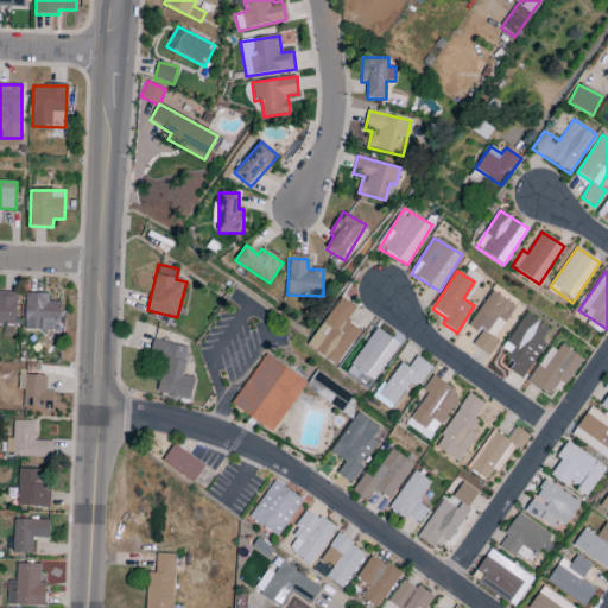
[(0,324),(16,325),(17,292),(0,291),(0,324)]
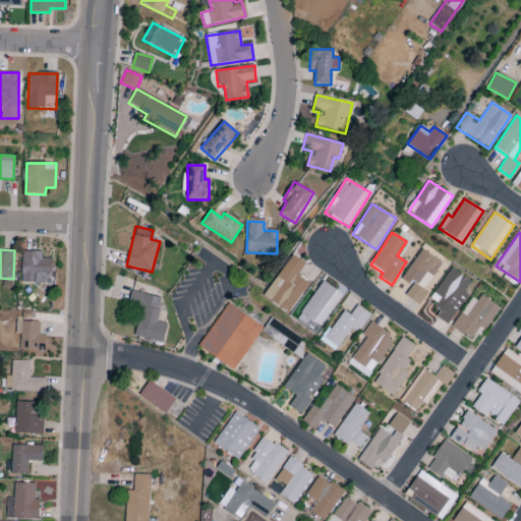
[(418,304),(444,264),(420,249),(402,279),(412,285),(405,296),(418,304)]
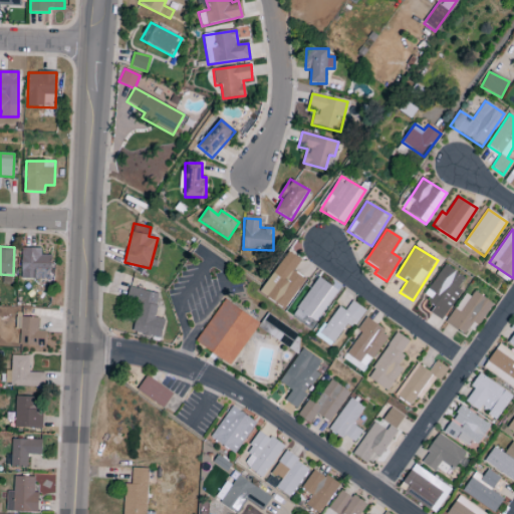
[(41,249),(21,248),(21,279),(50,280),(51,256),(41,255),(41,249)]
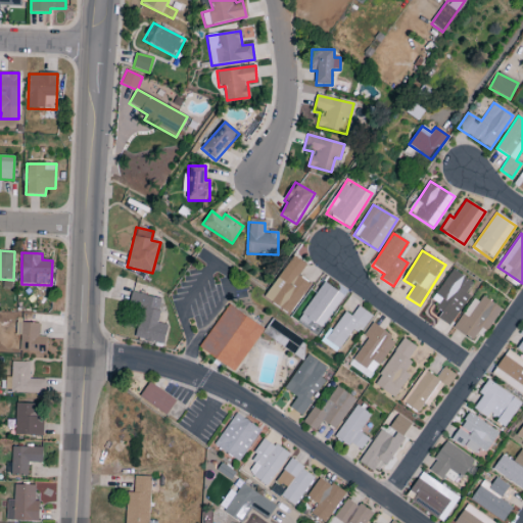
[(305,265),(292,255),(264,298),(289,316),(311,284),(298,276),(305,265)]
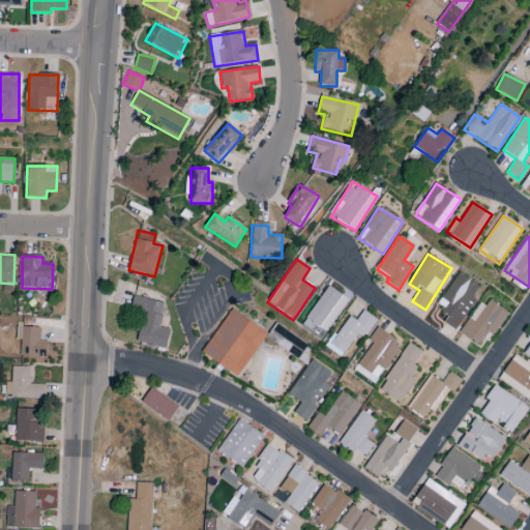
[(449,315),(443,323),(455,331),(475,299),(472,297),(479,287),(458,272),(437,306),(449,315)]
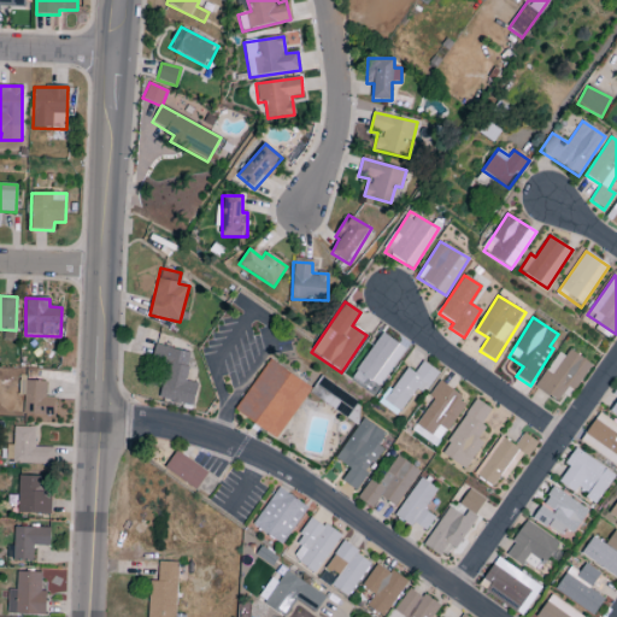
[(198,383),(186,381),(191,352),(156,346),(152,363),(165,365),(159,399),(193,406),(198,383)]
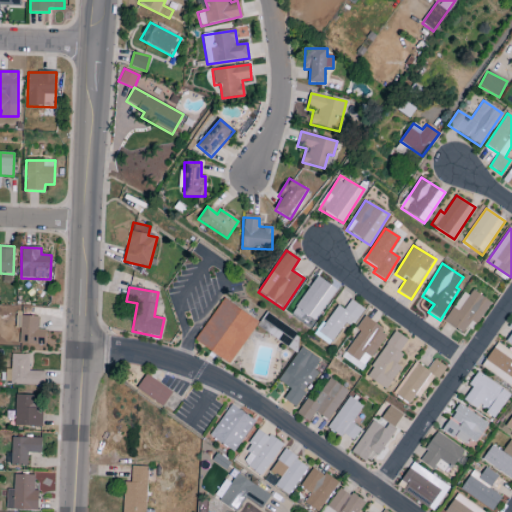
[(445,322),(463,334),(472,320),(477,324),(491,303),(468,288),(445,322)]
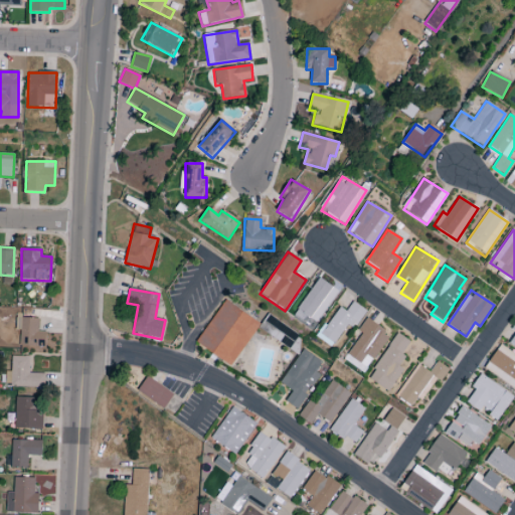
[(196,344),(232,366),(260,323),(223,300),(196,344)]
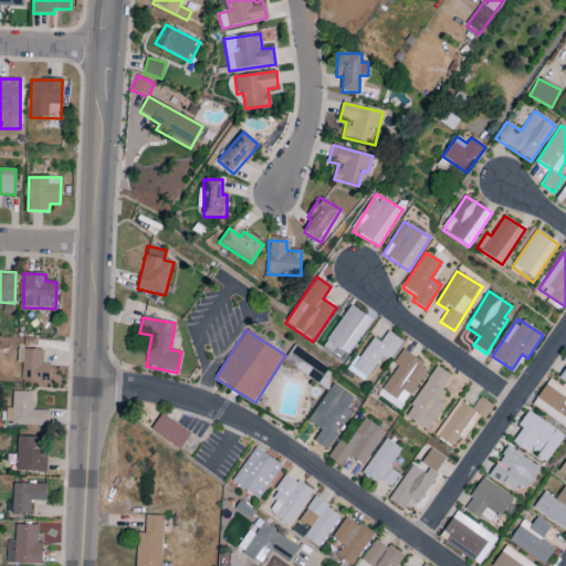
[(373,337),(349,371),(365,381),(383,355),(390,360),(402,342),(388,332),(380,343),(373,337)]
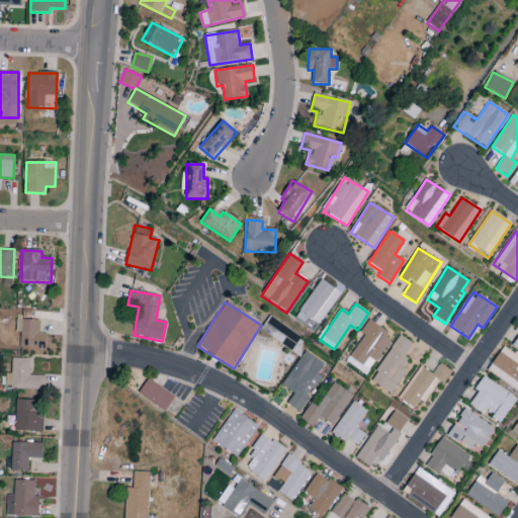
[(38,321),(20,320),(19,348),(46,349),(47,334),(37,334),(38,321)]
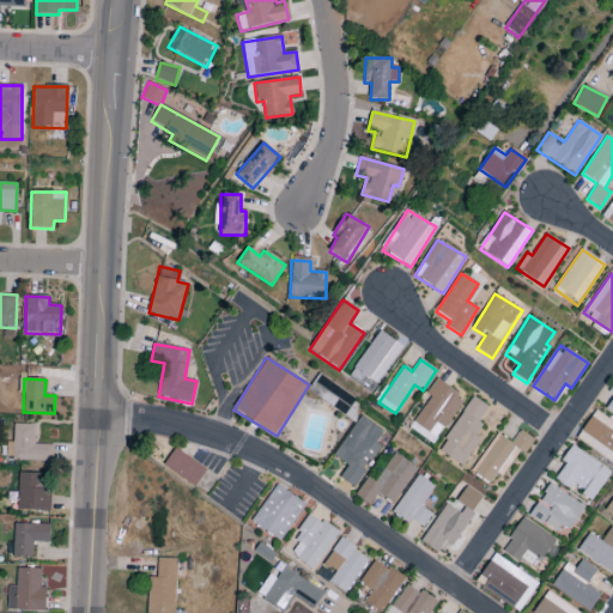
[(465,396),(436,378),(426,394),(431,396),(413,425),(437,439),(465,396)]
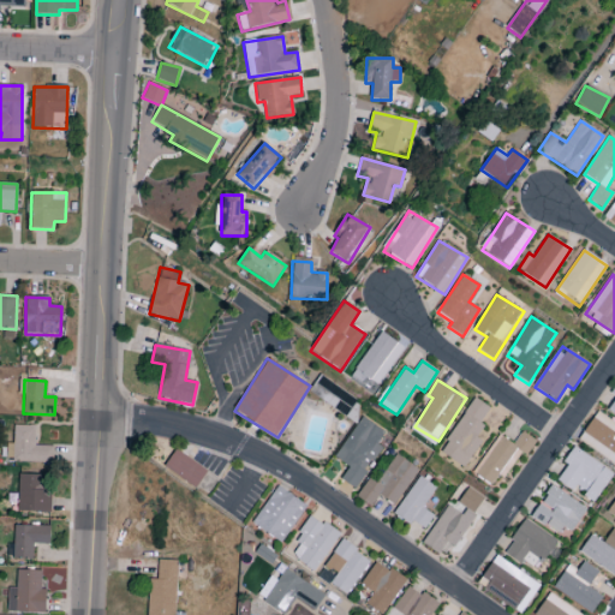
[(465,469),(482,440),(475,436),(491,408),(473,398),(440,453),(465,469)]
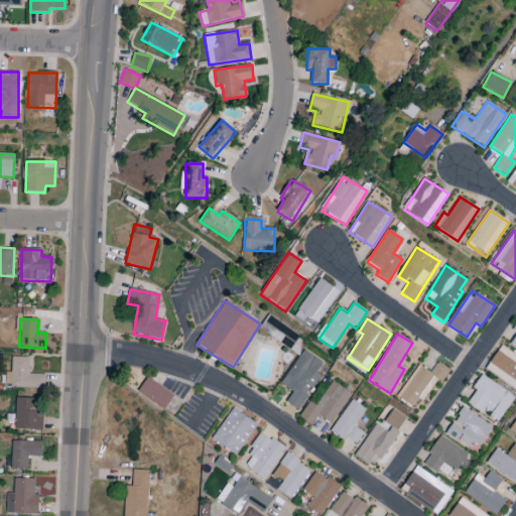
[(485,369),(515,390),(515,355),(501,346),(485,369)]
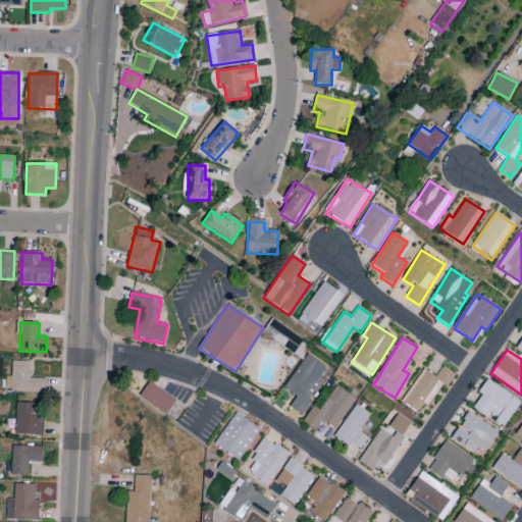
[(284,388),(296,397),(290,407),(301,415),(323,379),(319,377),(326,366),(306,354),(284,388)]
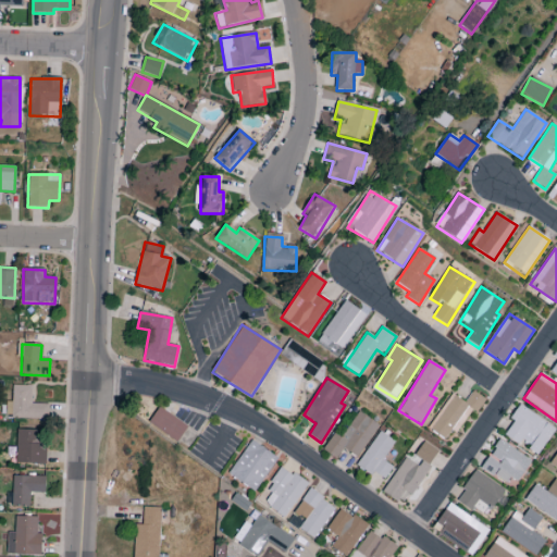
[(45,404),(32,404),(32,386),(12,385),(12,403),(5,401),(5,418),(45,419),(45,404)]
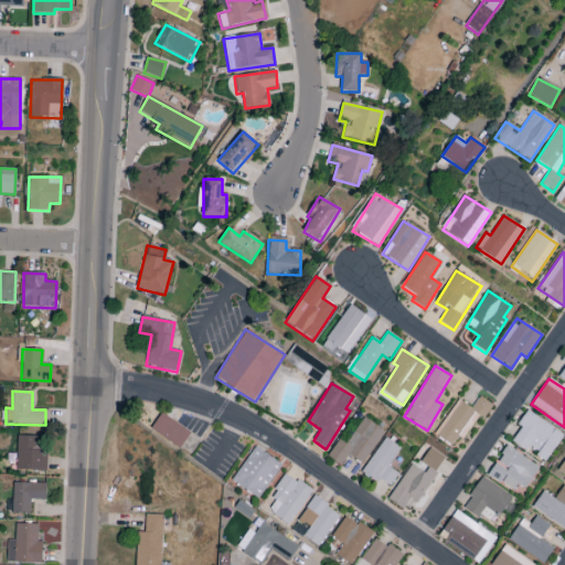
[(458,400),(435,435),(451,446),(457,436),(462,440),(478,416),(482,419),(492,405),(479,396),(472,408),(458,400)]
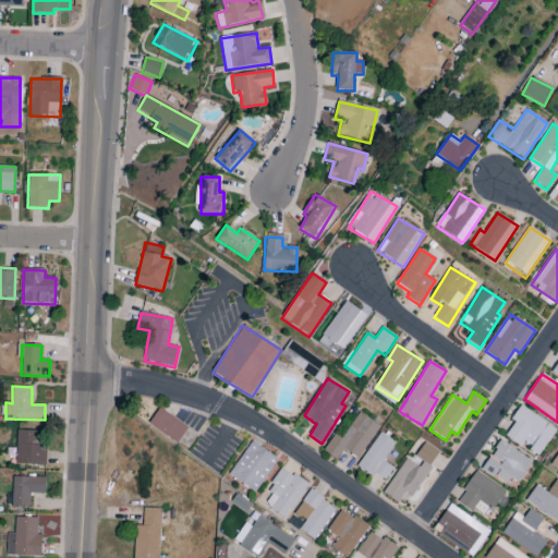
[(537,457),(556,431),(520,405),(510,420),(514,423),(505,436),(520,447),(523,441),(532,447),(529,450),(537,457)]
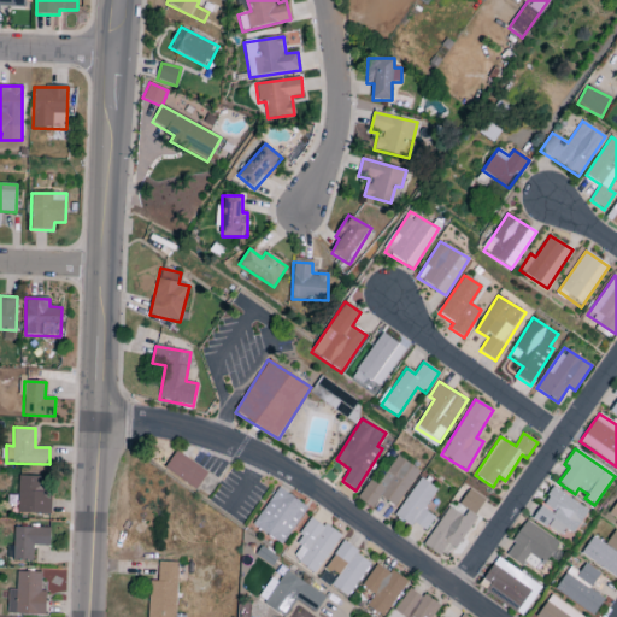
[(207,470),(175,452),(164,471),(198,489),(207,470)]
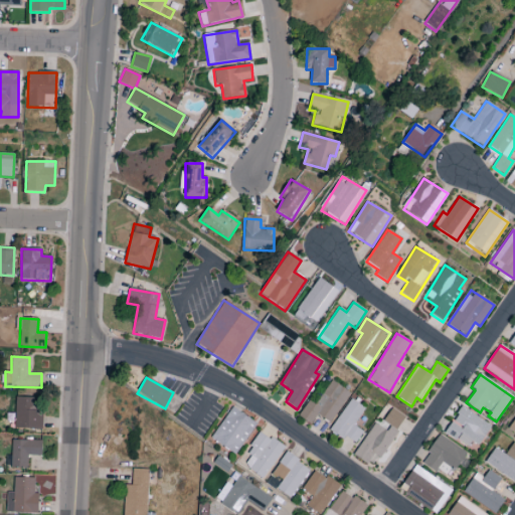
[(315,404),(309,400),(298,416),(310,424),(317,414),(330,423),(350,393),(331,381),(315,404)]
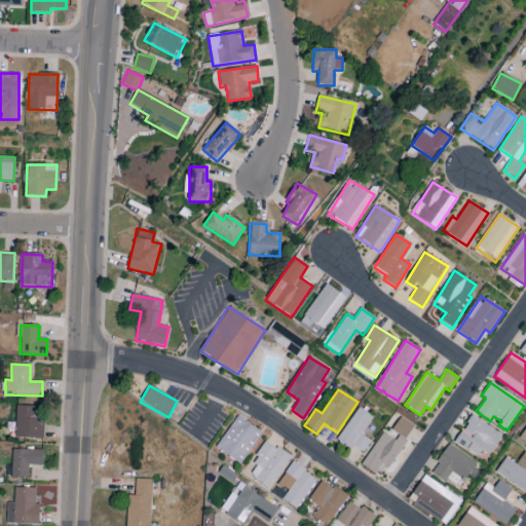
[(37,407),(15,406),(14,438),(42,439),(43,419),(37,419),(37,407)]
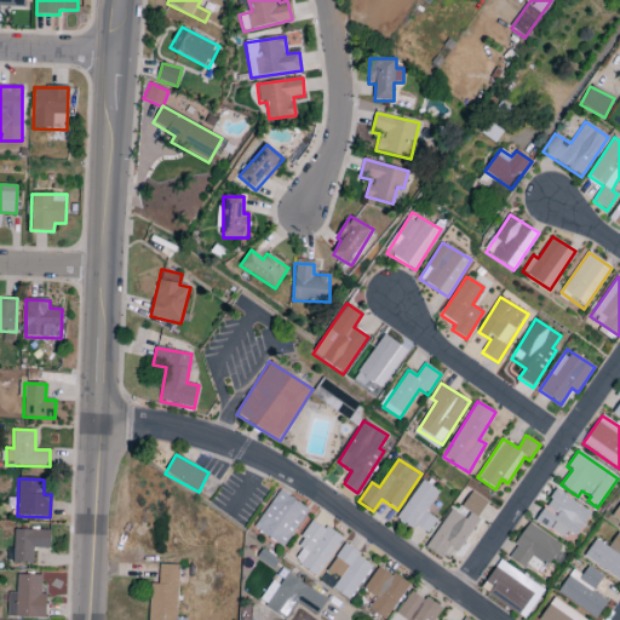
[(437,521),(425,512),(438,492),(423,481),(396,520),(412,530),(415,526),(428,534),(437,521)]
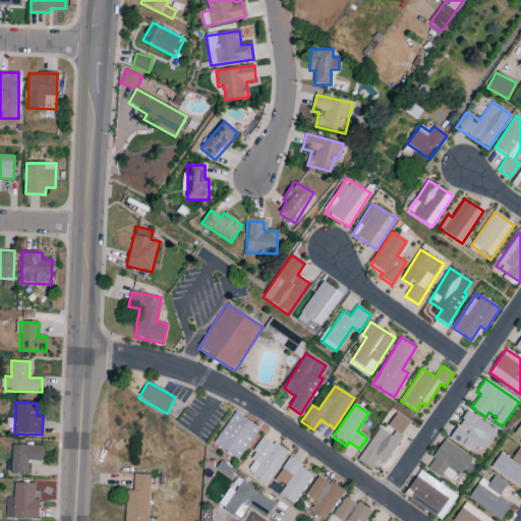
[(497,430),(467,411),(450,438),(472,453),(476,447),(483,451),(497,430)]
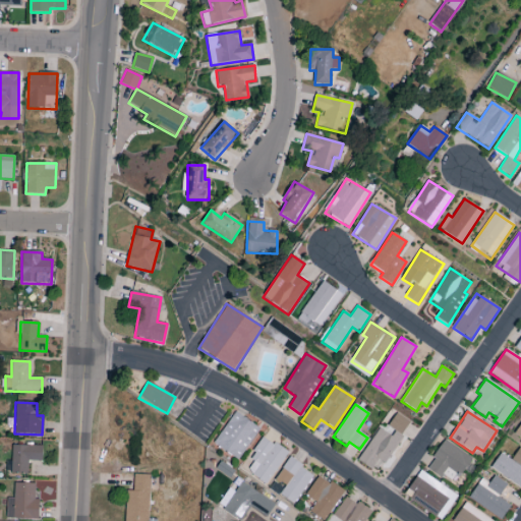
[(238,460),(259,428),(235,412),(214,444),(238,460)]
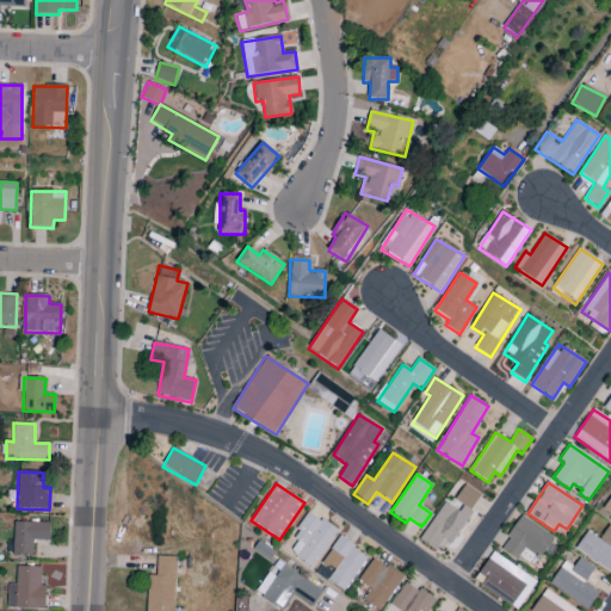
[(444,503),(419,541),(436,551),(444,539),(450,543),(482,497),(464,485),(455,500),(463,506),(458,512),(444,503)]
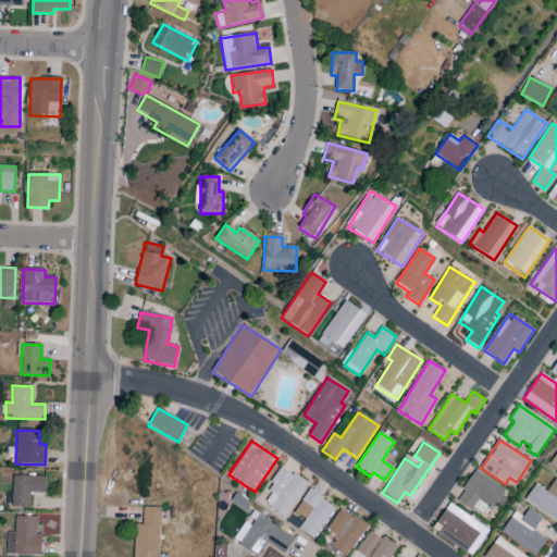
[(308,484),(283,468),(261,502),(285,518),(308,484)]
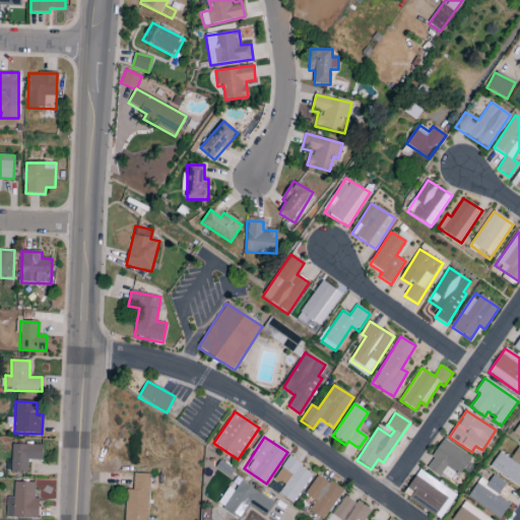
[(426,465),(451,483),(470,458),(445,439),(426,465)]
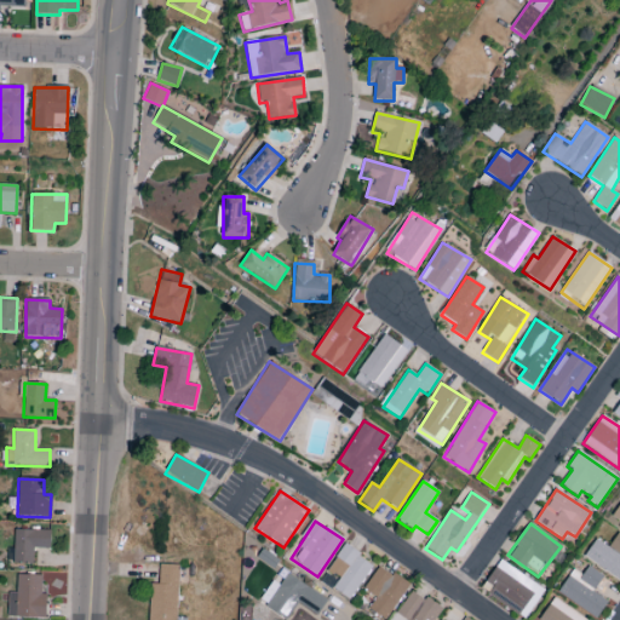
[(12,564),(33,564),(33,549),(50,549),(50,530),(13,529),(12,564)]
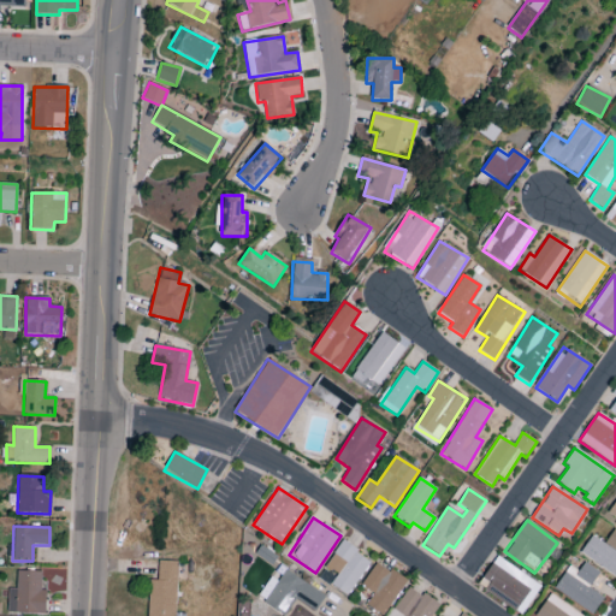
[(605,544),(615,551),(615,531),(615,529),(605,544)]
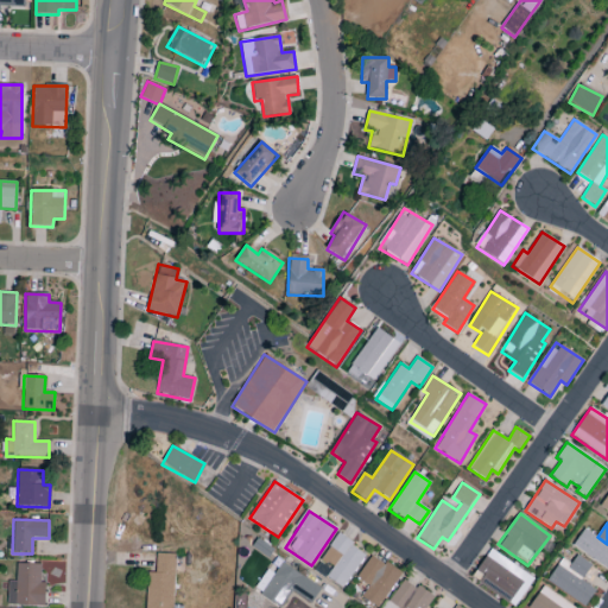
[(571,548),(607,569),(607,545),(582,531),(571,548)]
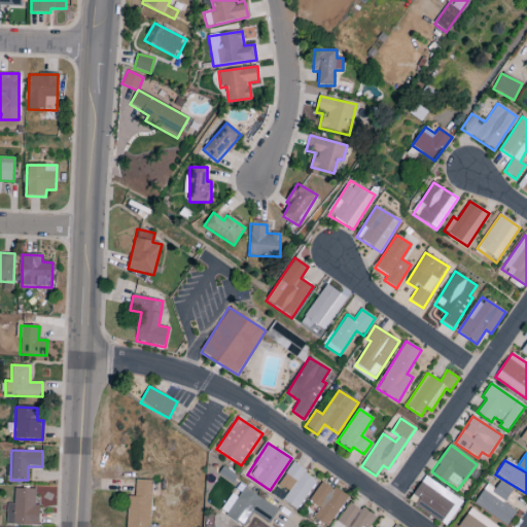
[(283,500),(296,511),(317,481),(292,463),(277,485),(288,493),(283,500)]
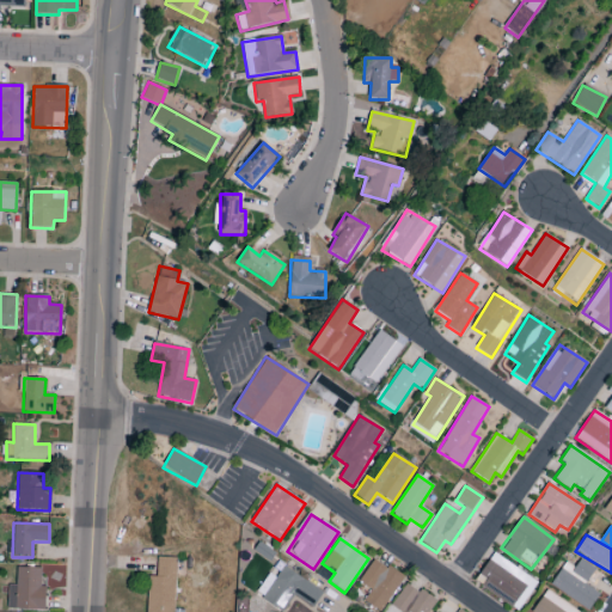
[(518,611),(537,582),(493,554),(473,582),(518,611)]
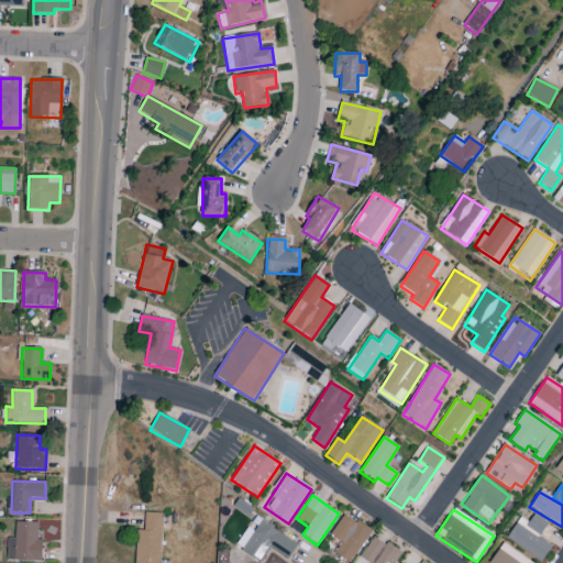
[(159,562),(163,514),(145,512),(144,531),(136,530),(134,562),(159,562)]
